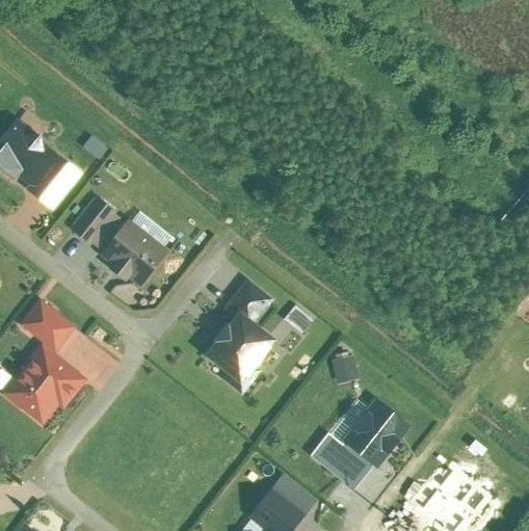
[(26,187),(53,210),(84,171),(18,118),(0,139),(0,159),(29,184),(26,187)]
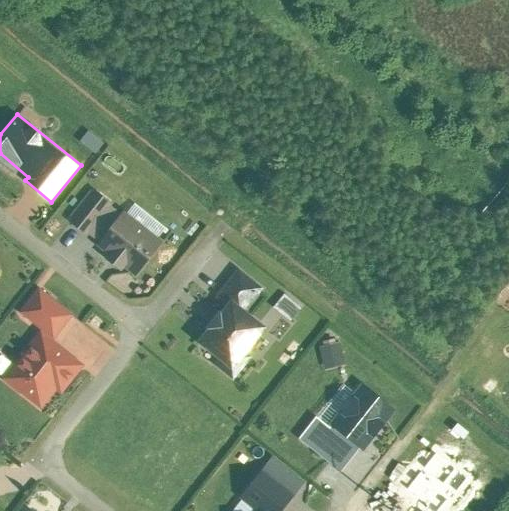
[(137,277),(163,241),(124,211),(97,247),(137,277)]
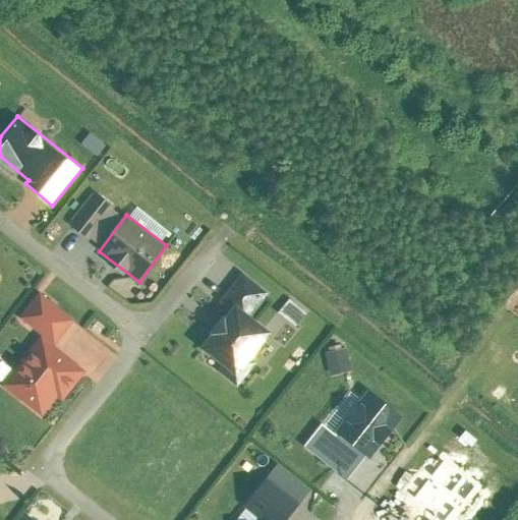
[(253,311),(269,291),(244,272),(227,294),(234,299),(194,348),(220,368),(218,371),(237,386),(257,360),(247,353),(270,325),(253,311)]
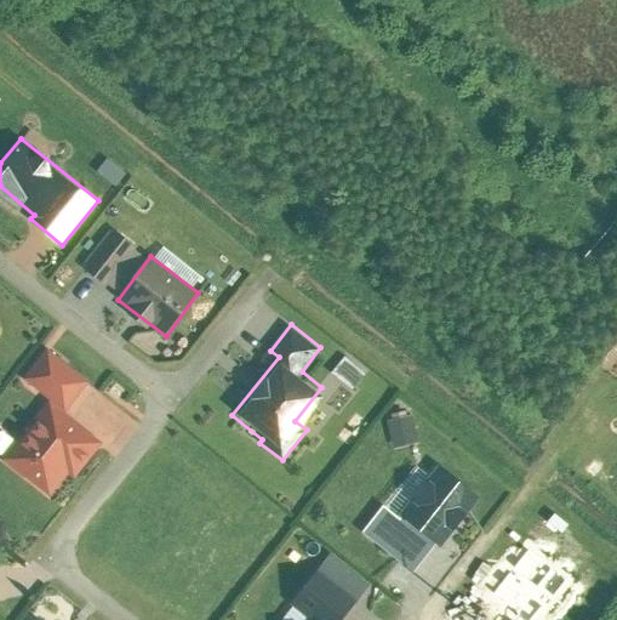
[(50,351),(26,379),(66,411),(89,384),(50,351)]
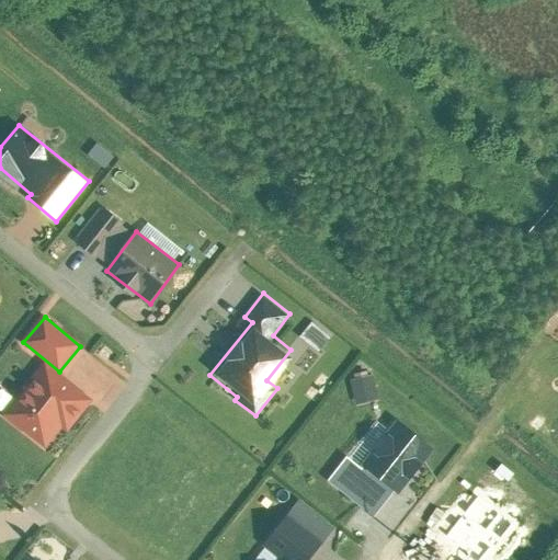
[(44,447),(60,426),(67,432),(92,401),(47,364),(4,414),(44,447)]
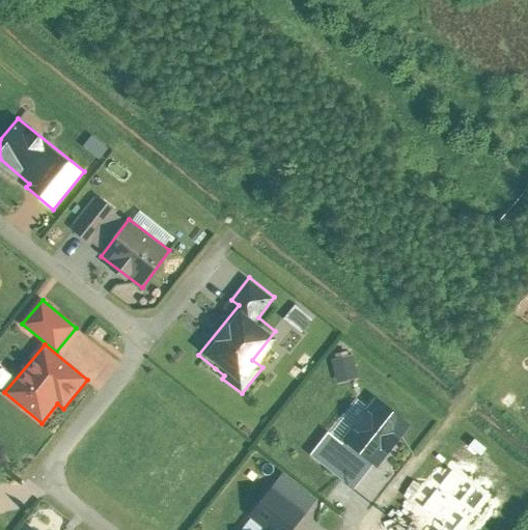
[(357,355),(336,362),(343,384),(364,377),(357,355)]
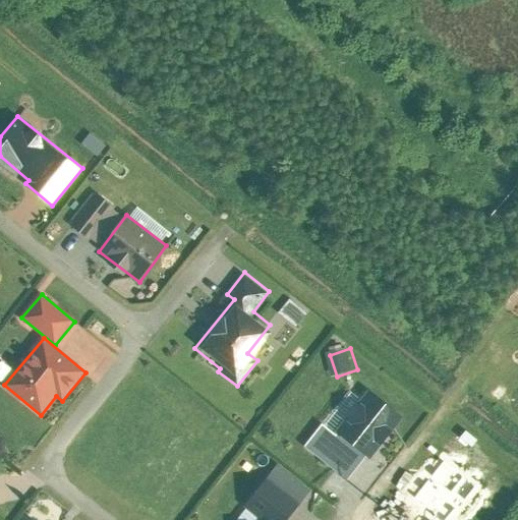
[(345,478),(364,455),(368,459),(403,416),(367,389),(360,398),(349,389),(303,445),(345,478)]
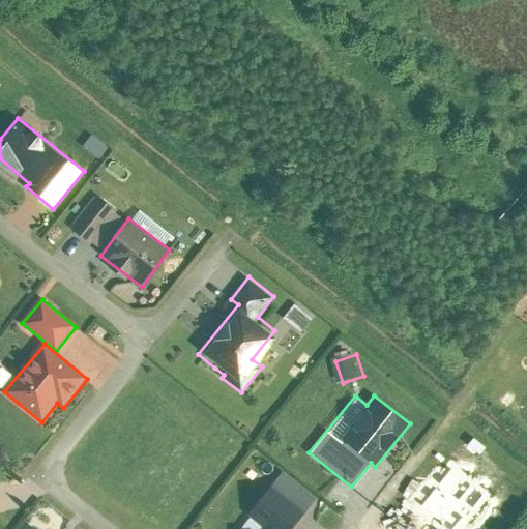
[(251,515),(263,524),(259,528),(292,528),(306,510),(273,485),(251,515)]
